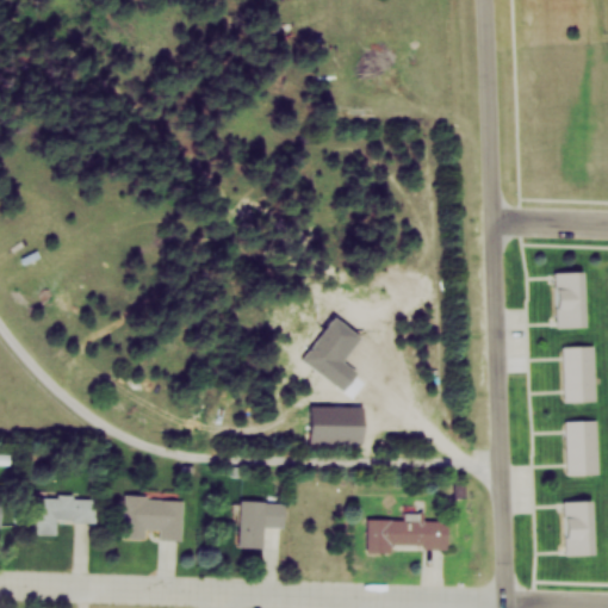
[(581,274),(553,274),(553,329),(581,329),(581,274)]
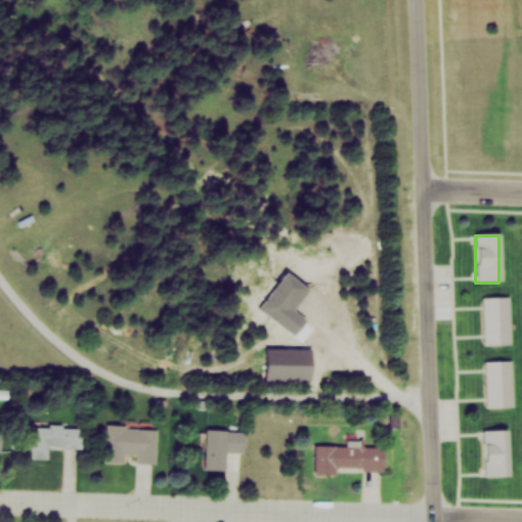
[(484,299),(485,346),(512,346),(512,299),(484,299)]
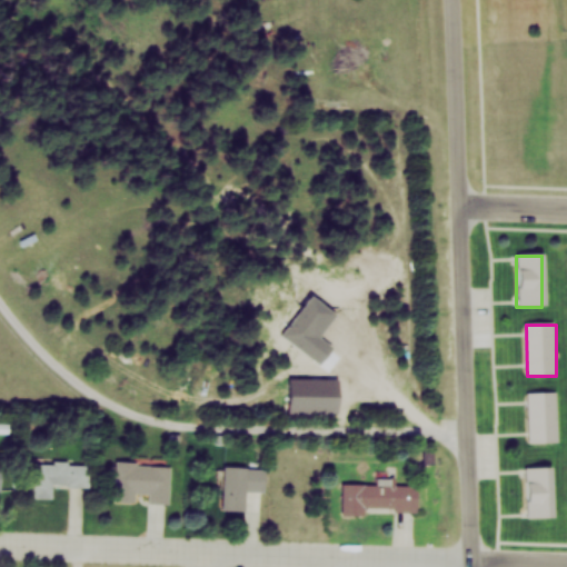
[(529,444),(558,444),(558,394),(529,394),(529,444)]
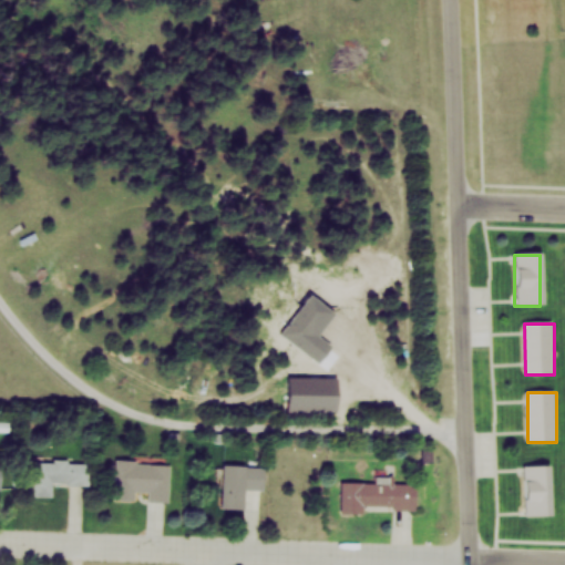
[(91,486),(92,463),(32,462),(31,497),(53,499),(53,486),(91,486)]
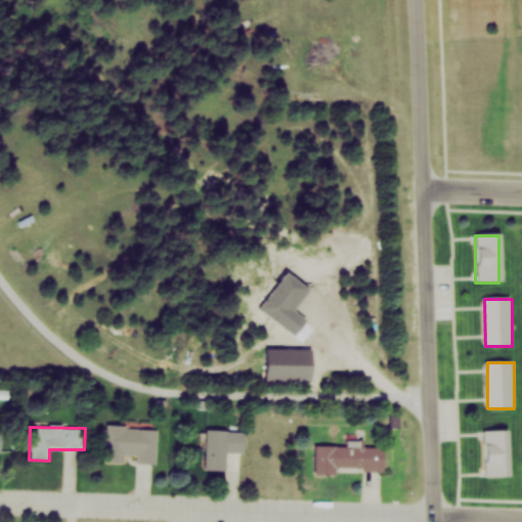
[(158,429),(106,428),(105,464),(125,465),(126,455),(136,457),(135,465),(157,466),(158,429)]
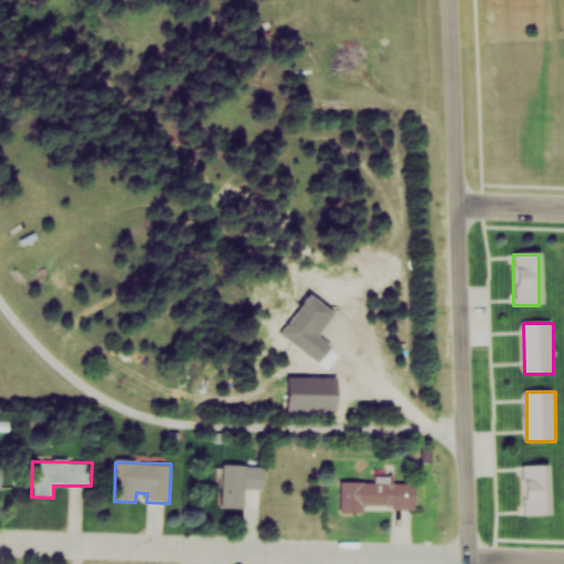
[(220,510),(244,510),(244,490),(265,490),(267,467),(221,466),(220,510)]
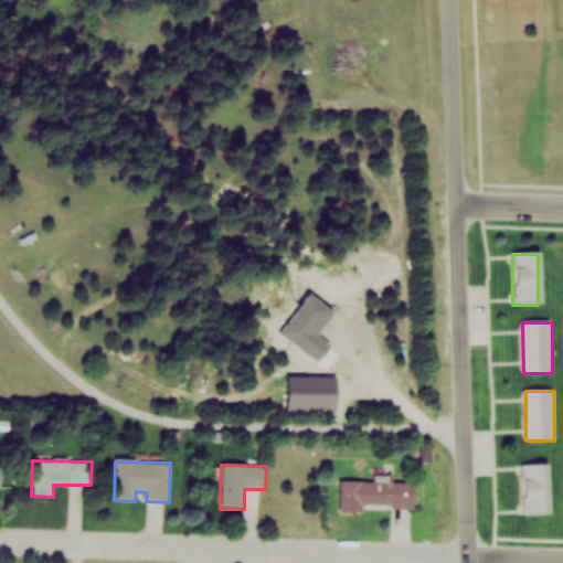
[(546,466),(520,466),(520,516),(546,516),(546,466)]
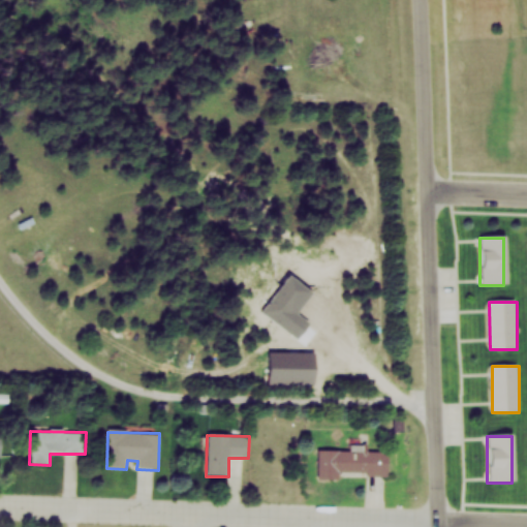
[(318,451),(318,479),(340,481),(340,475),(388,476),(388,453),(368,452),(368,446),(351,446),(351,452),(318,451)]
